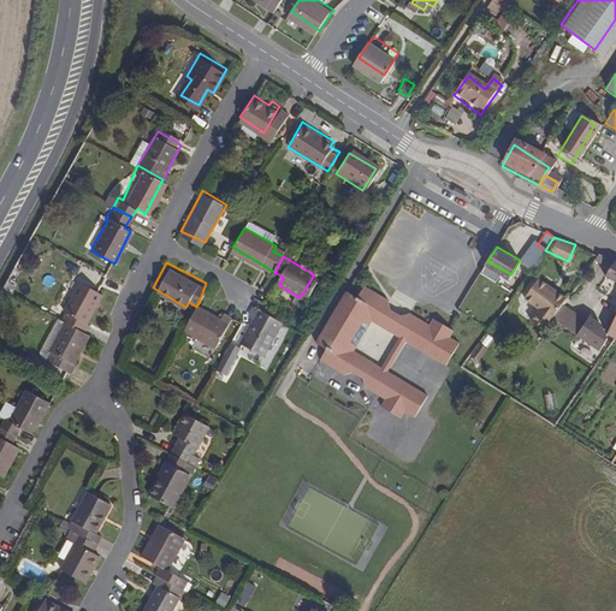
[(615,264),(614,264),(604,277),(615,282),(615,264)]
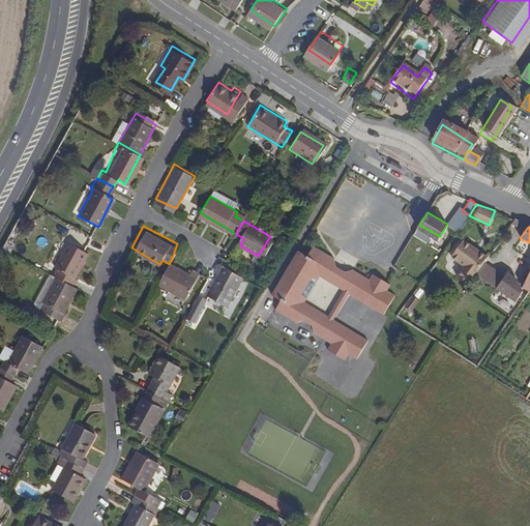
[(81,249),(61,237),(49,262),(53,264),(50,270),(56,273),(74,285),(77,279),(68,273),(81,249)]
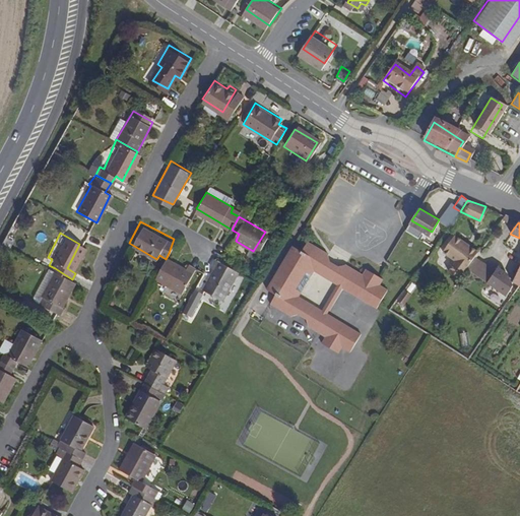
[(452,236),(442,251),(455,260),(448,271),(460,278),(465,271),(471,261),(477,251),(452,236)]
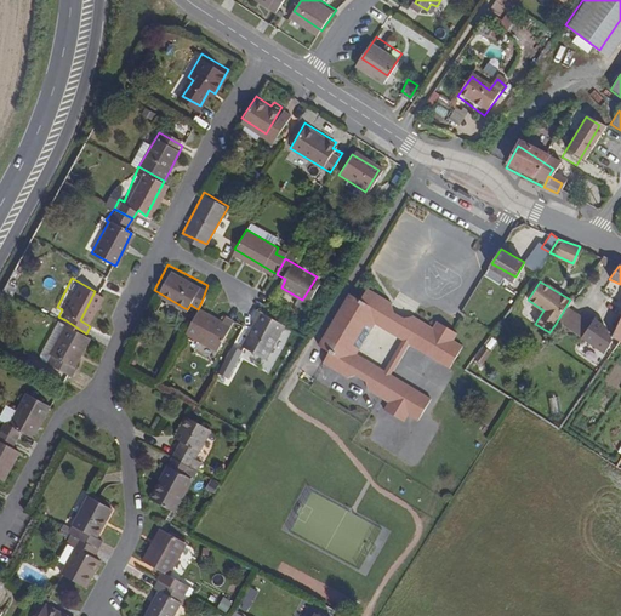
[(358,351),(376,321),(385,328),(396,309),(393,300),(368,286),(363,295),(351,289),(319,342),(331,349),(324,360),(348,374),(358,371),(368,357),(358,351)]
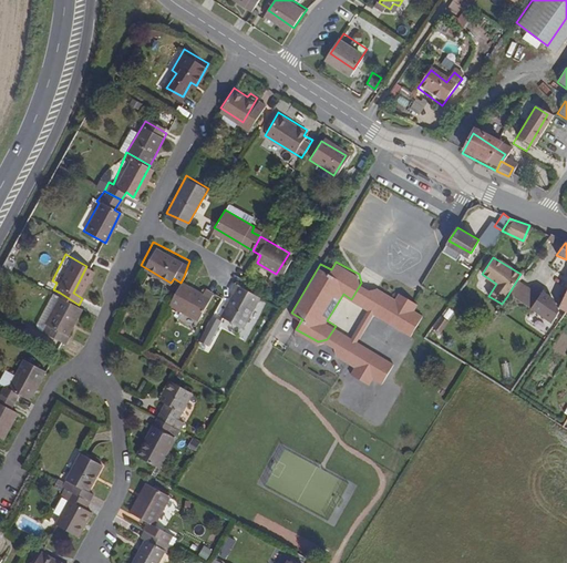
[(181,283),(172,299),(200,317),(217,289),(209,285),(206,288),(184,276),(181,283)]
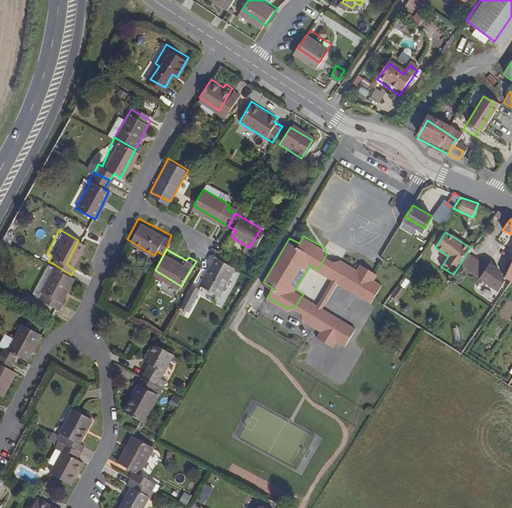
[(213,262),(200,285),(221,296),(238,266),(212,252),(208,259),(213,262)]
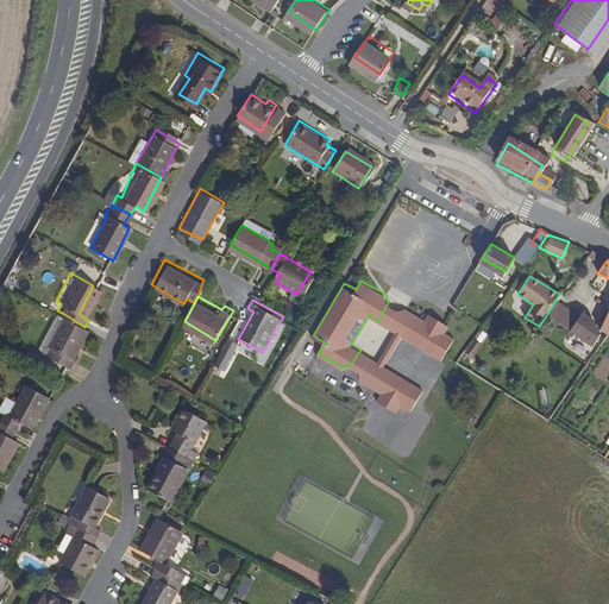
[(388,303),(377,321),(387,327),(396,309),(388,303)]
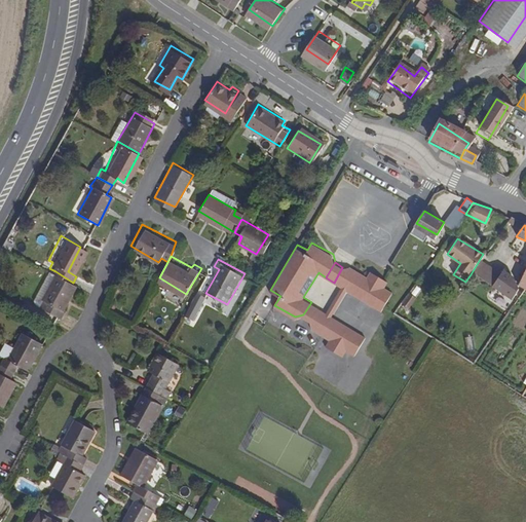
[(497,275),(477,264),(471,274),(513,301),(519,291),(517,287),(513,277),(499,271),(497,275)]
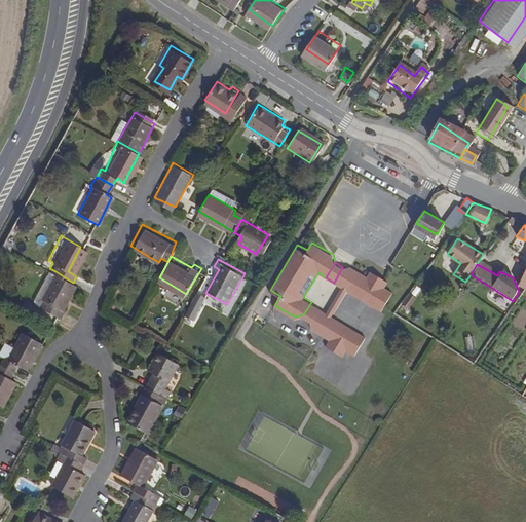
[(368,275),(350,265),(342,267),(334,283),(342,287),(347,290),(373,305),(377,299),(386,305),(387,302),(395,292),(385,287),(389,280),(385,277),(372,269),(368,275)]
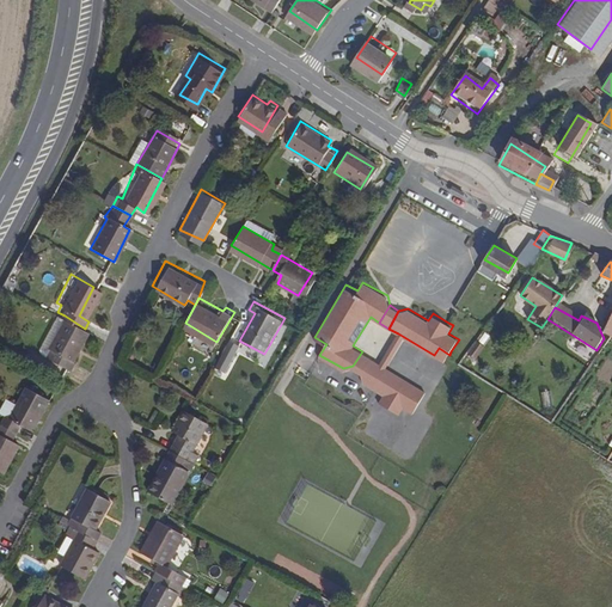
[(611,312),(601,333),(611,339),(611,312)]
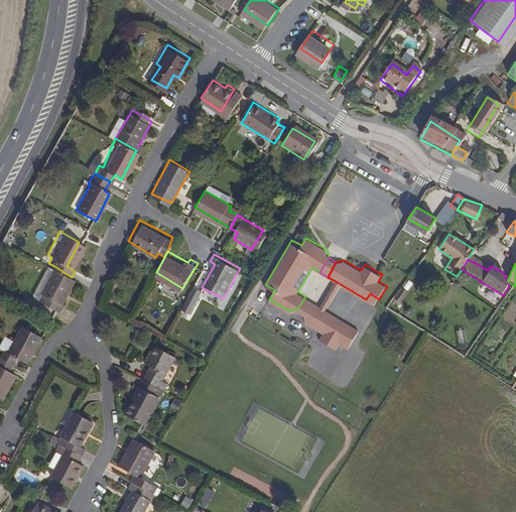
[(59,299),(72,277),(54,266),(40,290),(48,295),(44,303),(59,311),(65,302),(59,299)]
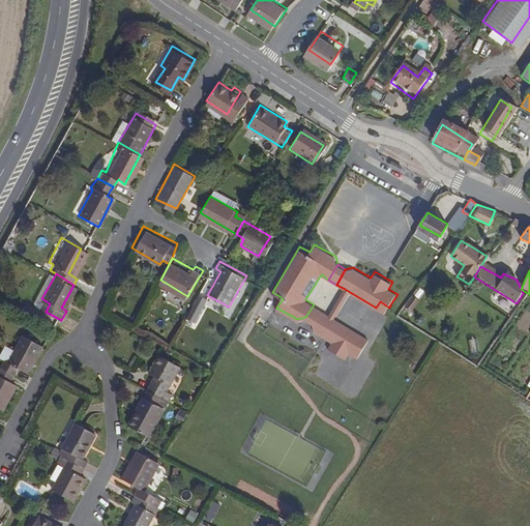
[(418,297),(425,286),(418,282),(411,292),(418,297)]
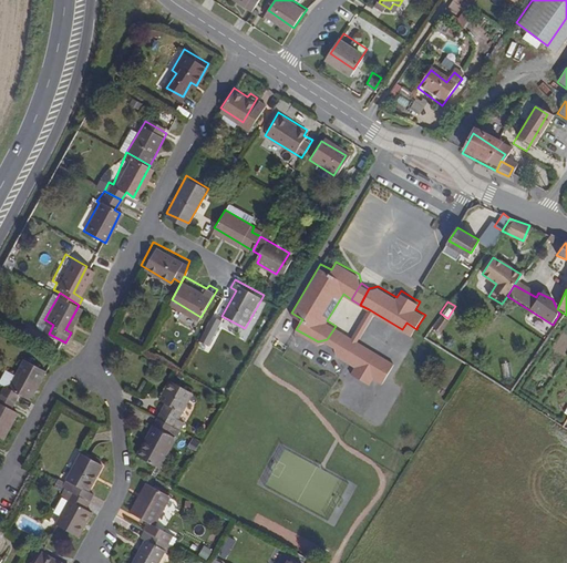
[(359,340),(374,313),(369,309),(353,336),(359,340)]
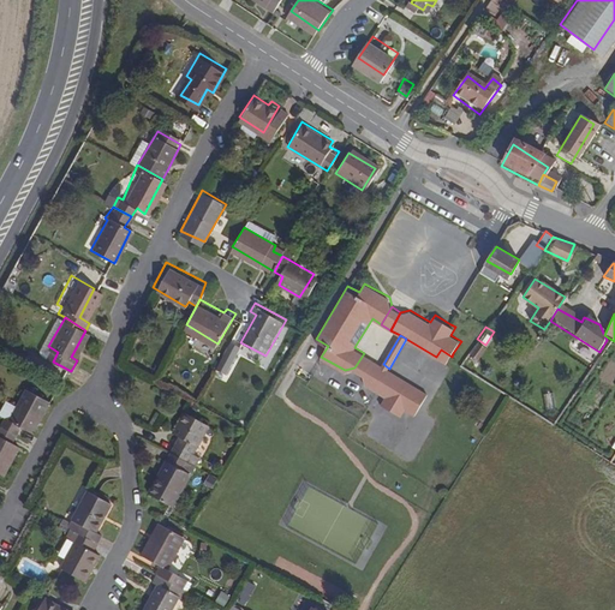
[(447,363),(452,357),(441,350),(436,357),(447,363)]
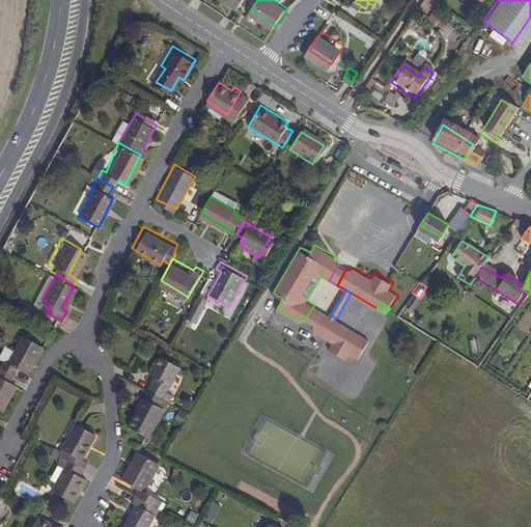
[(322,309),(314,305),(306,317),(313,322),(322,309)]
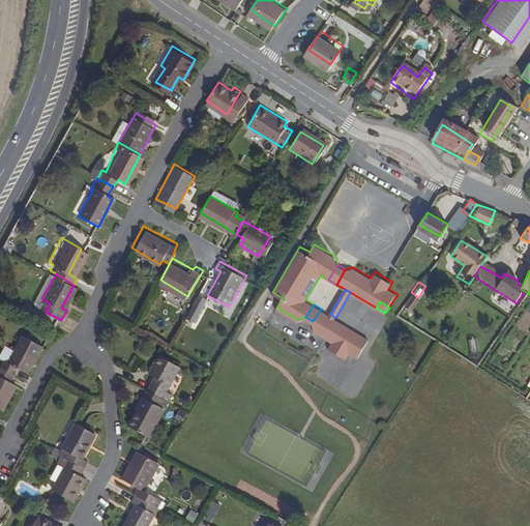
[(330,314),(321,309),(313,321),(315,330),(333,342),(329,348),(348,358),(351,353),(359,357),(371,338),(335,318),(330,314)]
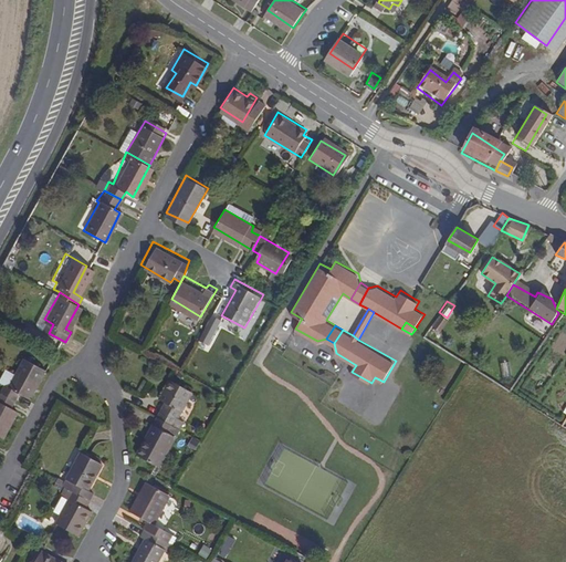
[(31,396),(45,368),(28,358),(12,386),(6,384),(2,392),(17,399),(20,393),(31,396)]
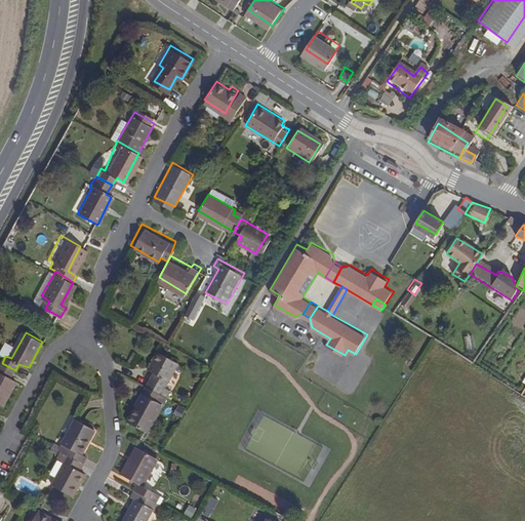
[(147,386),(160,394),(175,364),(155,352),(146,370),(154,374),(147,386)]
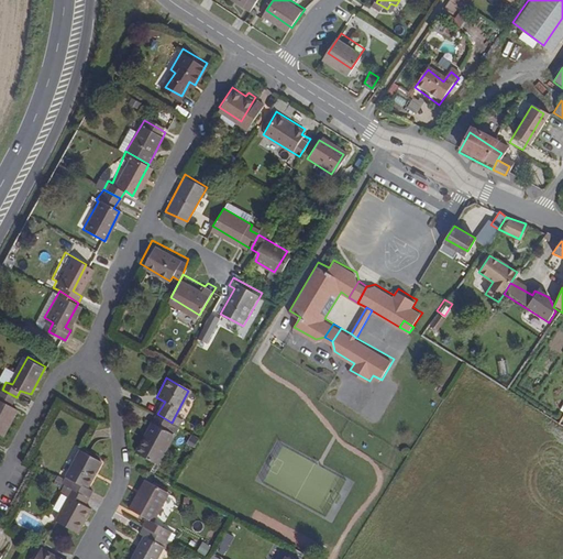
[(17,397),(2,390),(0,393),(0,435),(2,436),(17,409),(12,406),(17,397)]
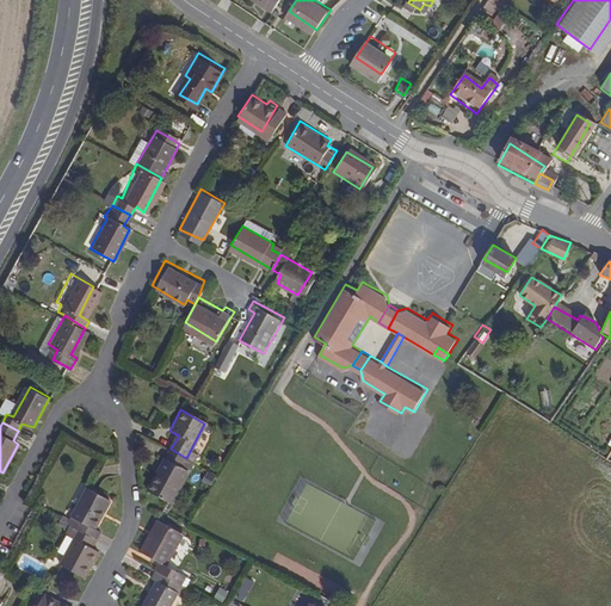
[(148,490),(172,504),(189,472),(180,468),(186,458),(171,449),(148,490)]
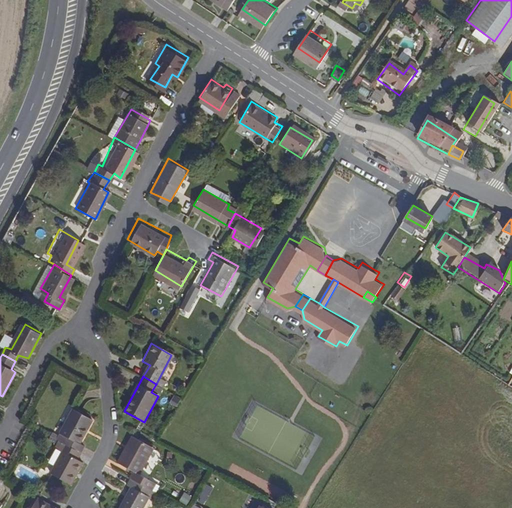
[(63,439),(80,449),(84,440),(78,437),(88,419),(70,408),(58,432),(65,436),(63,439)]
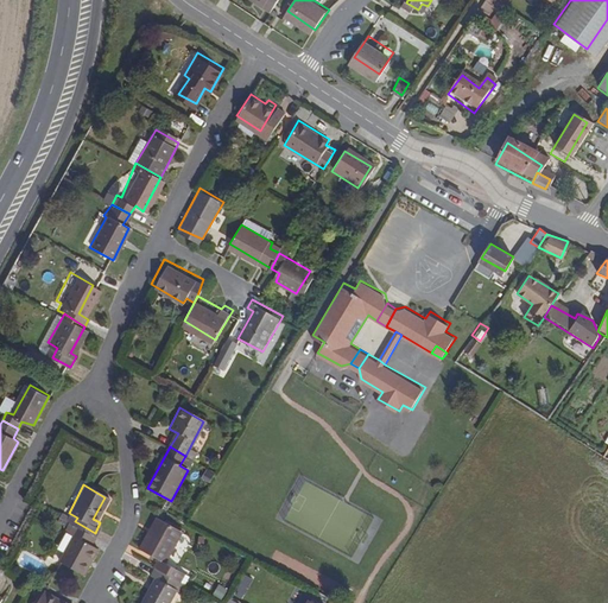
[(183,526),(158,512),(141,544),(159,552),(156,562),(179,575),(185,567),(165,556),(183,526)]
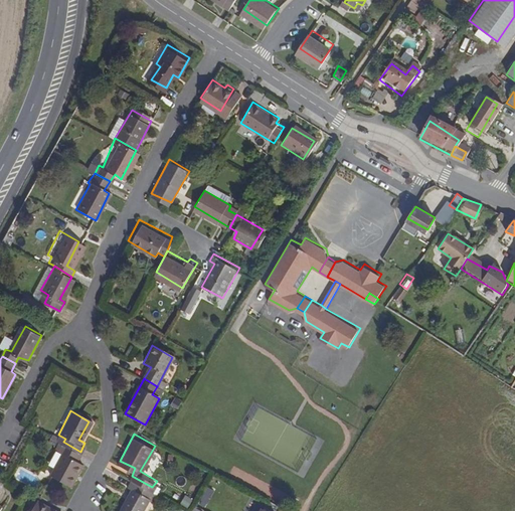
[(49,475),(69,486),(82,461),(76,457),(80,452),(63,442),(60,440),(53,453),(60,457),(49,475)]
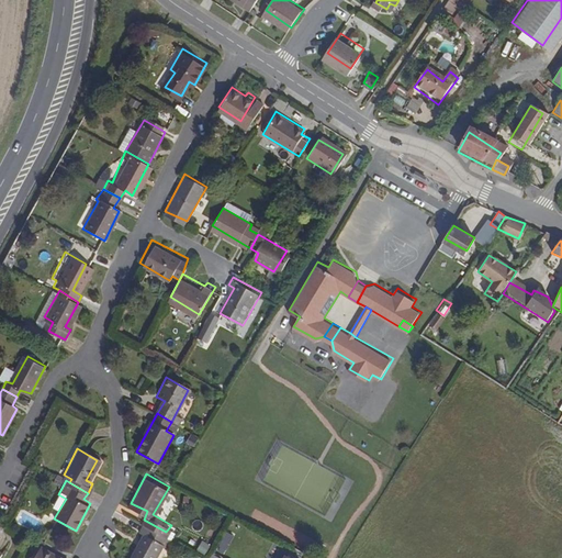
[(146,532),(130,556),(133,557),(155,557),(165,540),(160,539),(166,532),(144,520),(139,526),(146,532)]
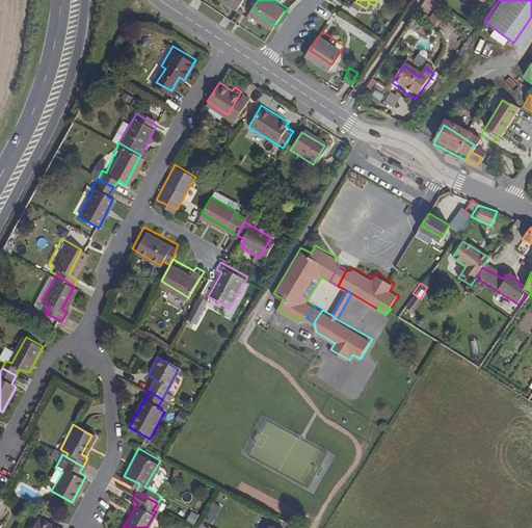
[(61,527),(37,515),(30,527),(61,527)]
